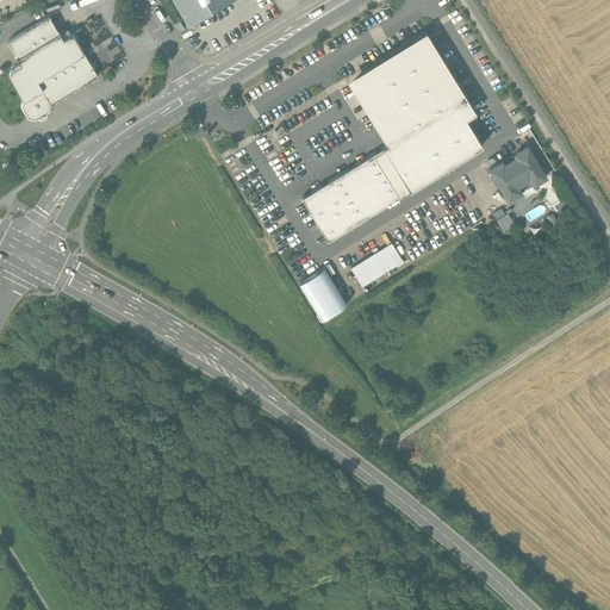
[(228,0),(174,0),(188,24),(228,0)]
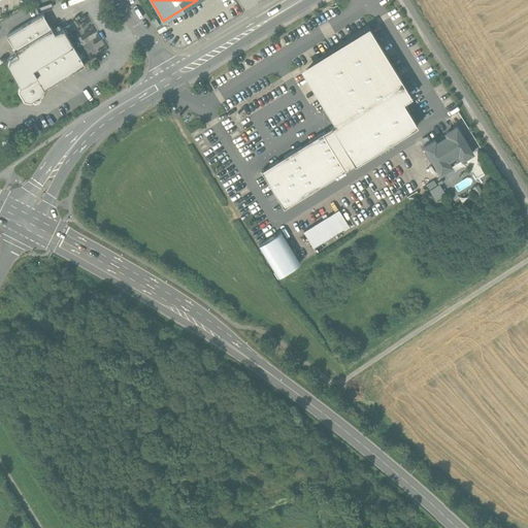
[(24,102),(30,104),(33,102),(35,102),(39,100),(40,98),(42,96),(44,90),(85,65),(62,30),(9,62),(7,66),(20,87),(18,93),(24,102)]
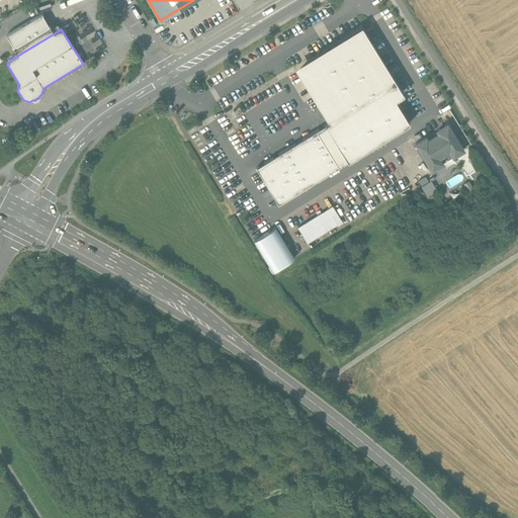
[(363,29),(299,69),(332,120),(256,167),(278,203),(409,122),(395,99),(403,94),(363,29)]
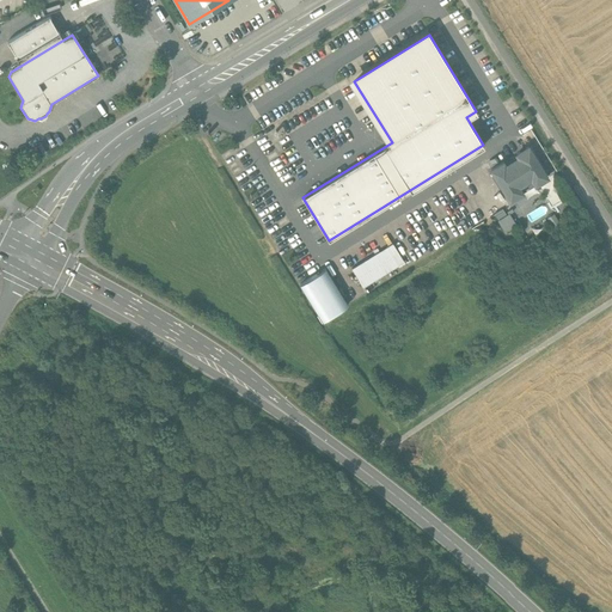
[(490,169),(509,200),(521,193),(519,189),(525,185),(525,187),(527,184),(532,181),(534,184),(546,177),(527,146),(515,153),(518,157),(505,165),(502,161),(490,169)]
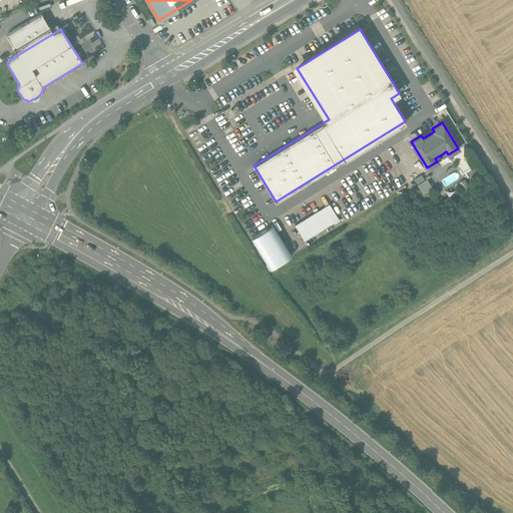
[(416,177),(419,181),(426,177),(423,172),(416,177)]
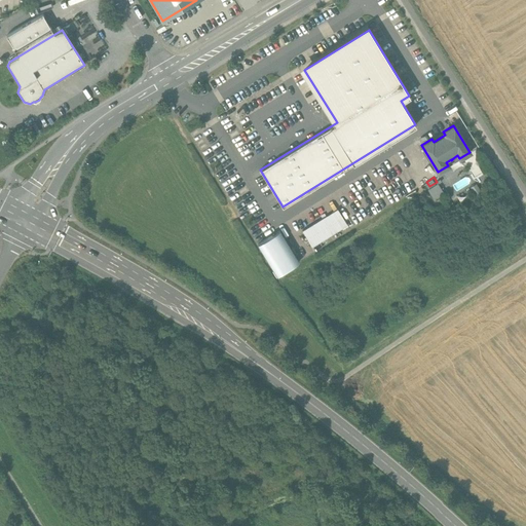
[(442,181),(430,186),(436,197),(447,191),(442,181)]
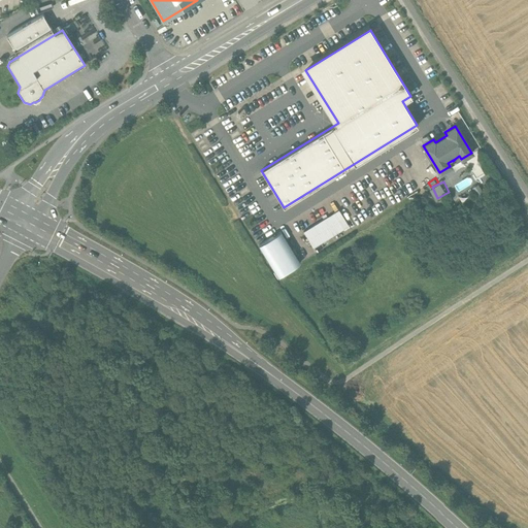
[(303,231),(312,246),(348,225),(338,209),(303,231)]
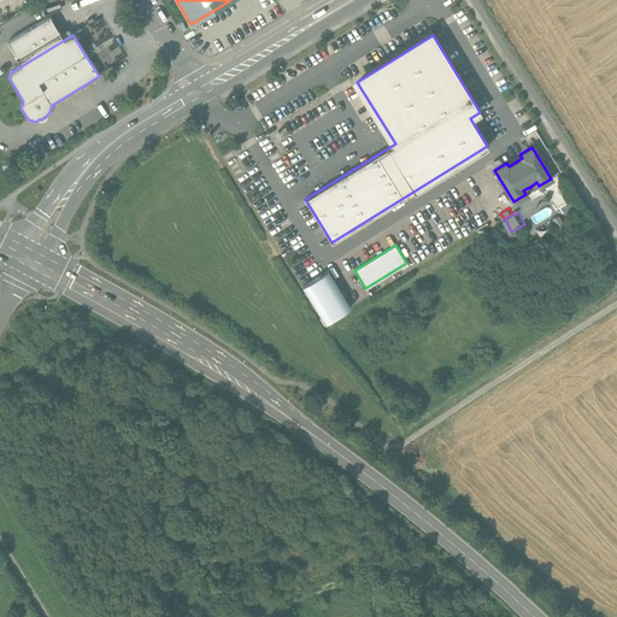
[(328,321),(354,306),(334,266),(306,282),(328,321)]
